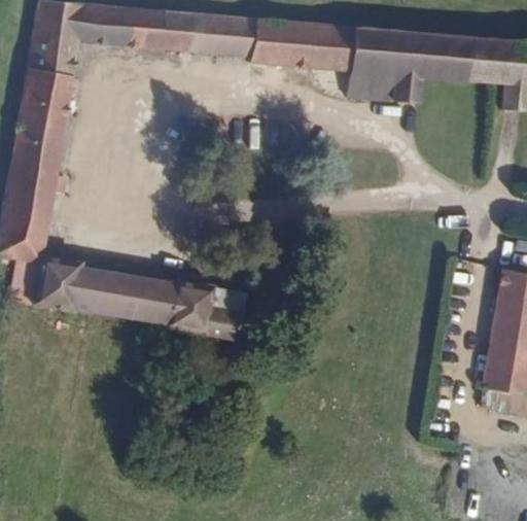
[(257,18),(61,0),(38,0),(27,65),(74,73),(79,40),(253,55),(257,18)]
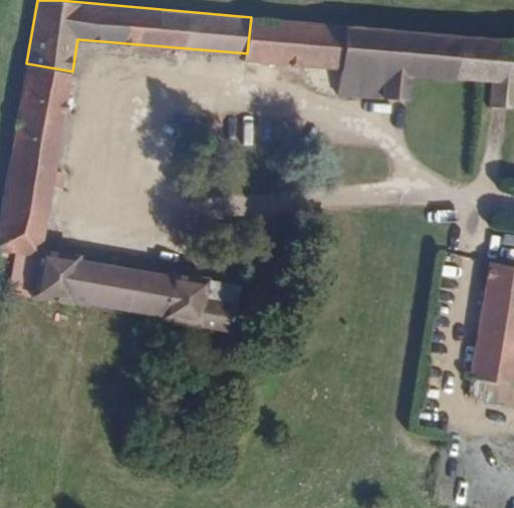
[(246,56),(340,64),(344,25),(251,17),(247,53),(246,56)]
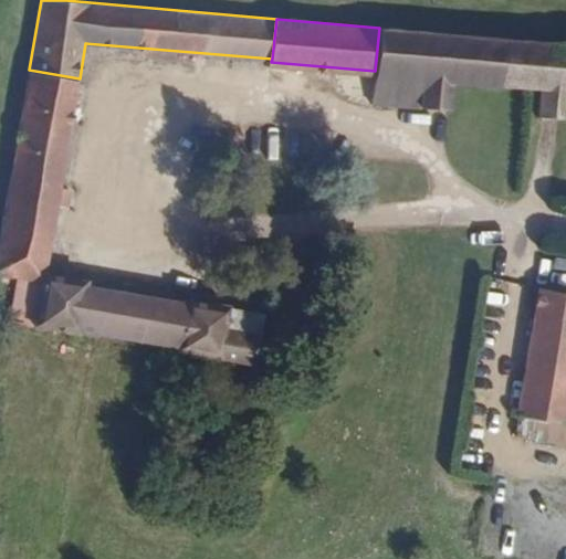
[(565,43),(379,28),(375,71),(423,75),(452,77),(540,85),(565,86),(565,43)]
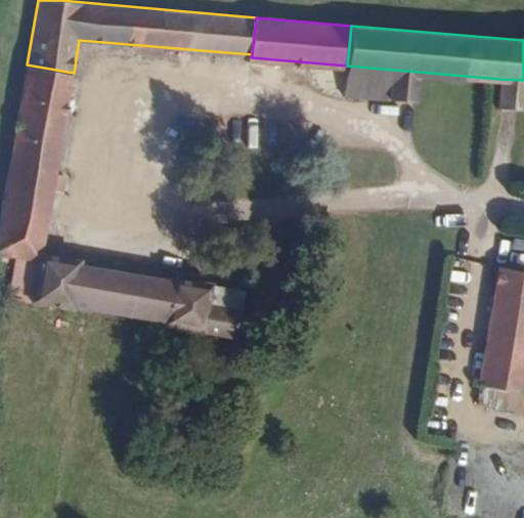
[(0,249),(37,254),(44,255),(74,73),(27,65),(14,135),(0,223),(0,249)]
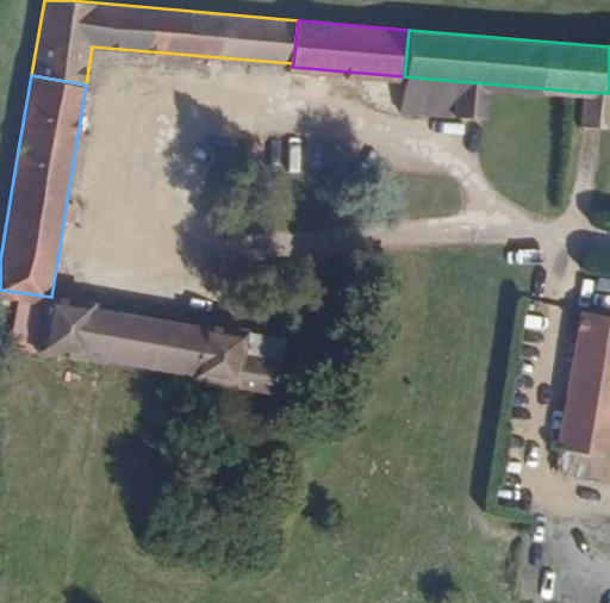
[(402,106),(453,112),(456,81),(404,76),(402,106)]
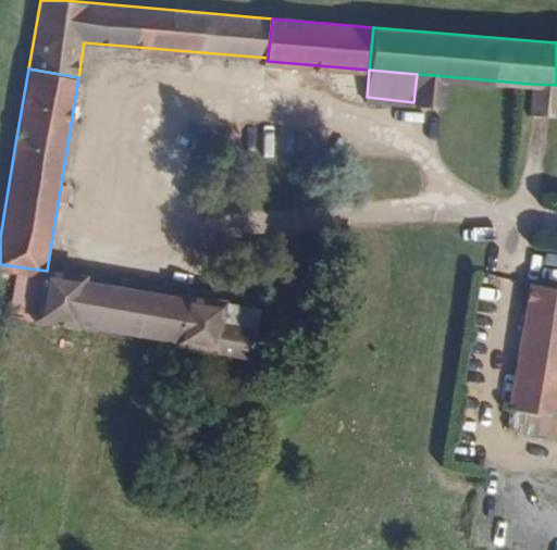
[(413,102),(443,104),(445,76),(417,74),(413,102)]
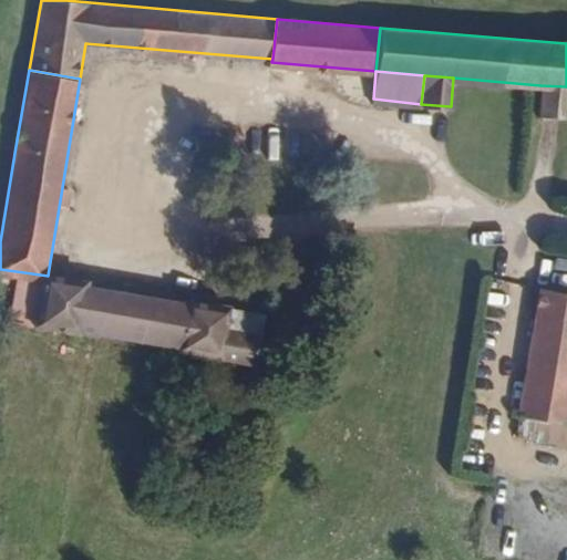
[(537,113),(566,116),(566,86),(540,85),(537,113)]
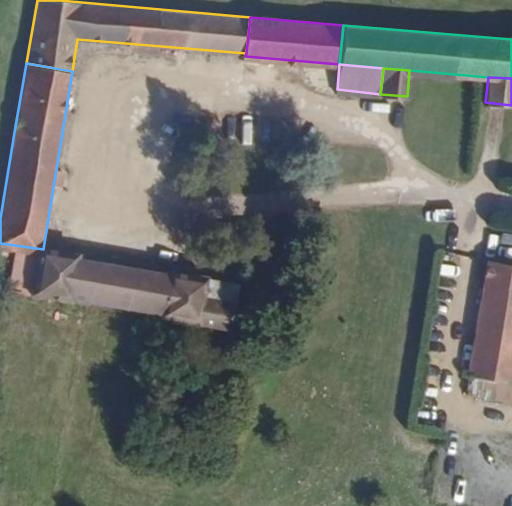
[(157,317),(191,323),(200,277),(166,271),(166,274),(78,259),(78,254),(43,249),(36,248),(29,293),(91,304),(92,300),(158,313),(157,317)]
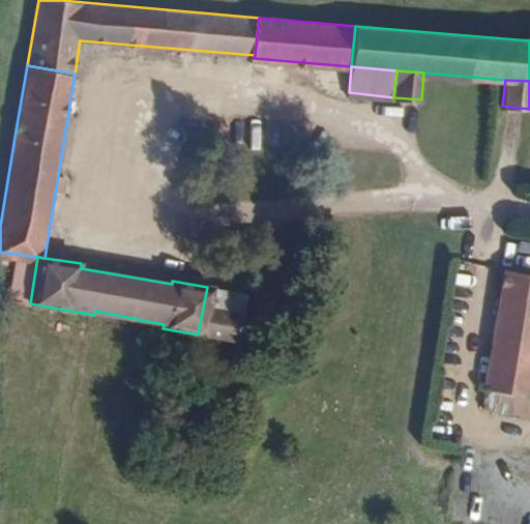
[(486,383),(528,390),(529,375),(529,270),(506,267),(486,383)]
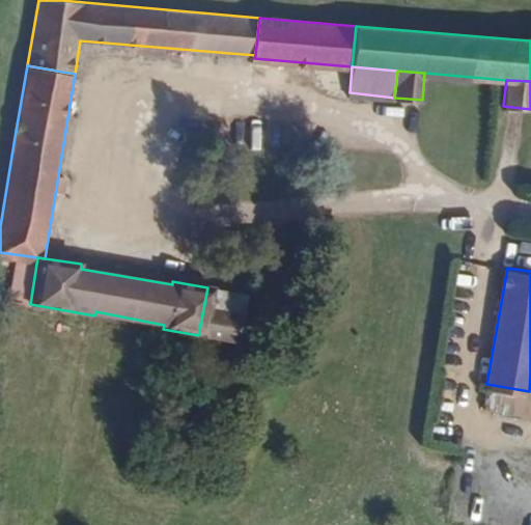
[(198,335),(239,343),(248,295),(207,287),(198,335)]
